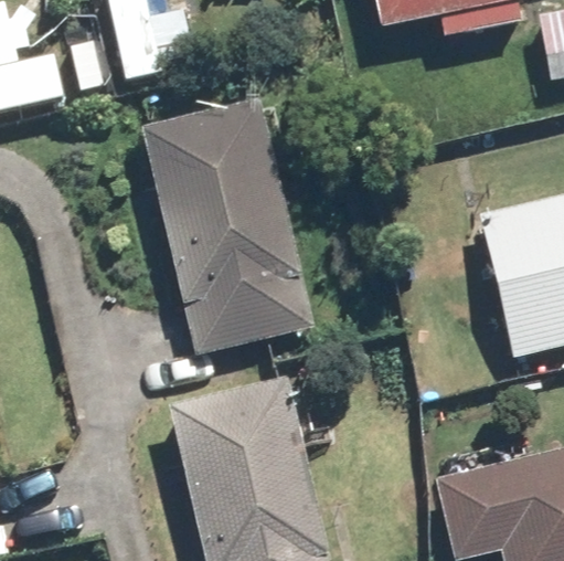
[(375,0),(384,33),(437,20),(442,41),(530,20),(525,0),(375,0)]
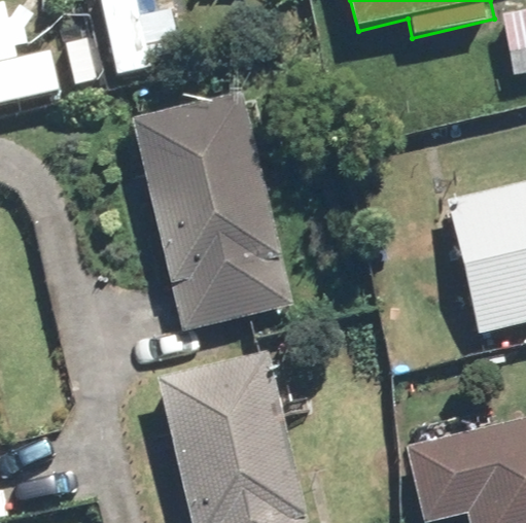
[(525,7),(498,14),(513,77),(525,73),(525,7)]
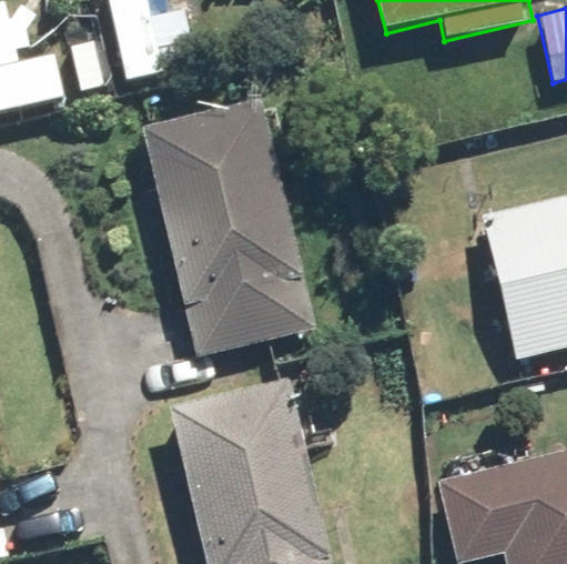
[(260,96),(140,128),(201,356),(321,324),(260,96)]
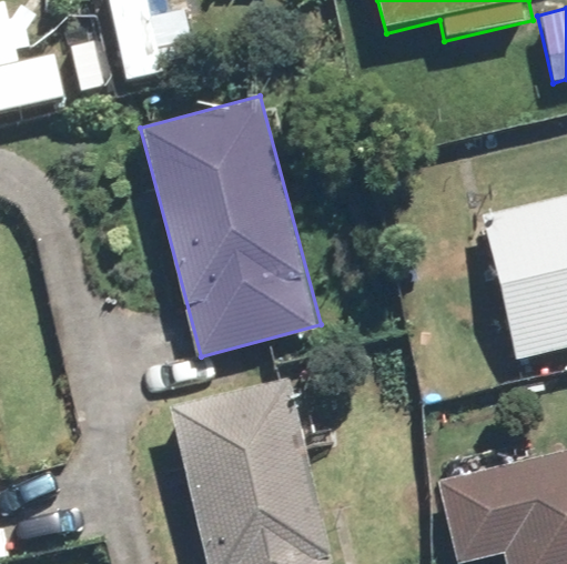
[(566,195),(481,215),(513,362),(566,348),(566,195)]
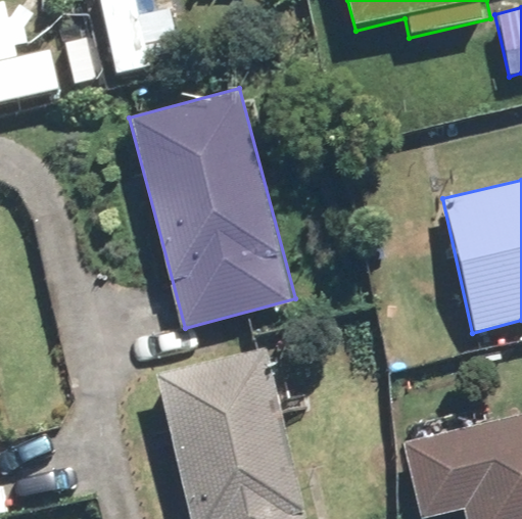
[(302,518),(263,346),(155,372),(189,518),(302,518)]
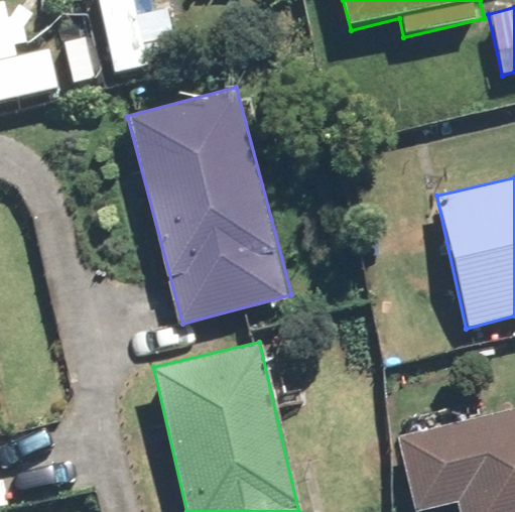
[(514,511),(514,409),(400,438),(414,511),(415,511),(458,502),(459,511),(514,511)]
